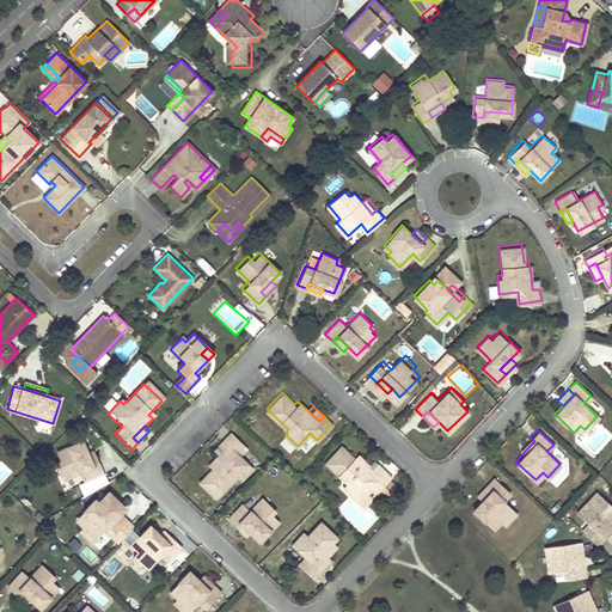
[(244,451),(226,434),(220,439),(227,445),(214,458),(206,467),(209,470),(199,481),(215,497),(234,477),(238,482),(251,467),(239,457),(244,451)]
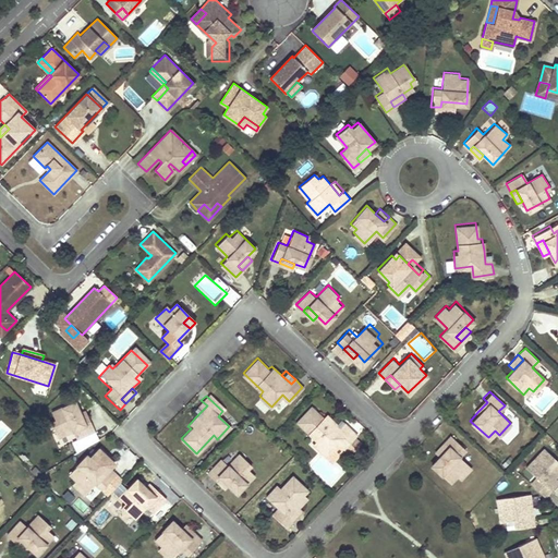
[(487,402),(483,398),(475,408),(478,411),(487,402)]
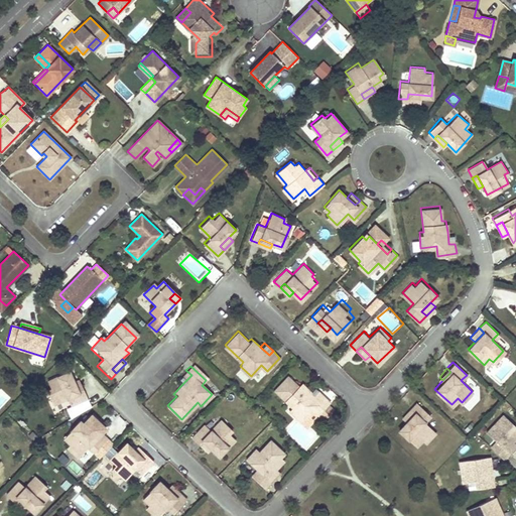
[(191,375),(185,370),(175,381),(180,386),(191,375)]
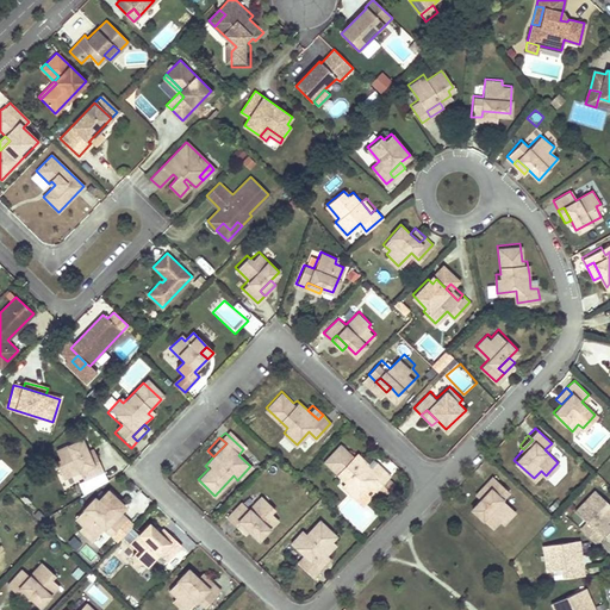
[(80,441),(55,453),(58,461),(55,464),(62,479),(79,471),(83,480),(103,471),(98,462),(92,465),(86,453),(80,441)]
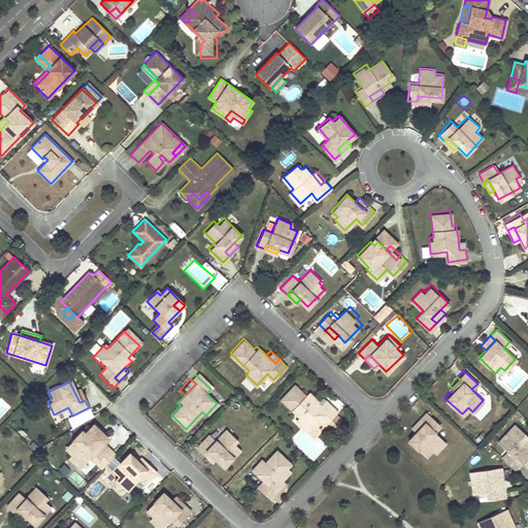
[(317,400),(308,392),(305,395),(294,385),(281,399),(299,416),(296,420),(306,430),(318,418),(325,424),(327,422),(333,427),(341,418),(335,413),(337,410),(321,395),(317,400)]
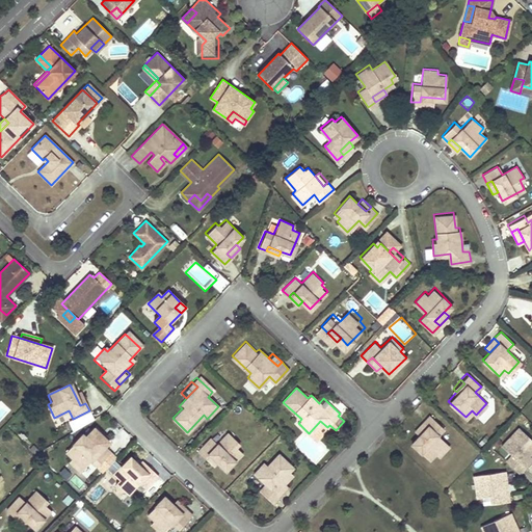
[(85,403),(80,393),(75,395),(80,405),(85,403)]
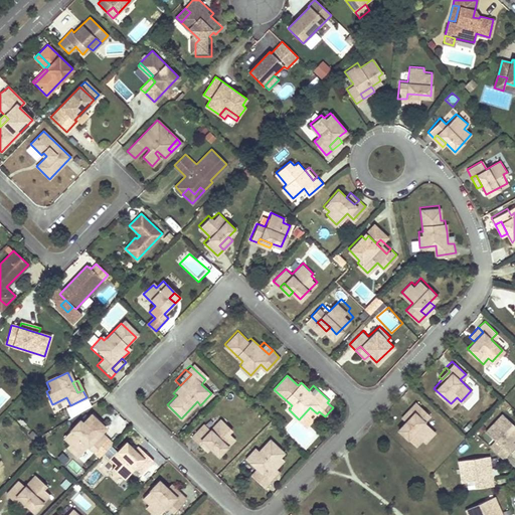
[(462,403),(469,409),(481,395),(474,389),(462,403)]
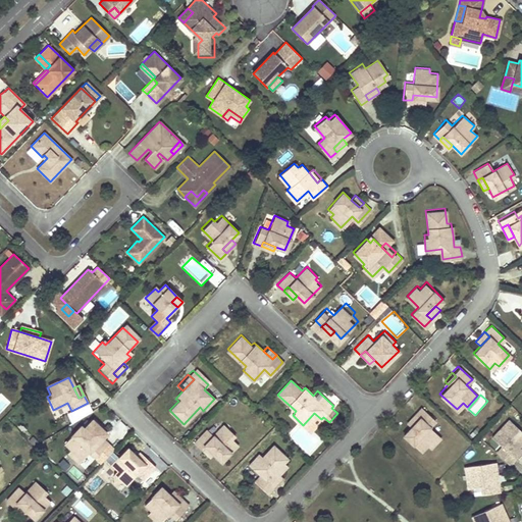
[(433,418),(421,406),(414,412),(419,416),(410,425),(403,432),(420,449),(426,442),(429,447),(439,436),(428,424),(433,418)]
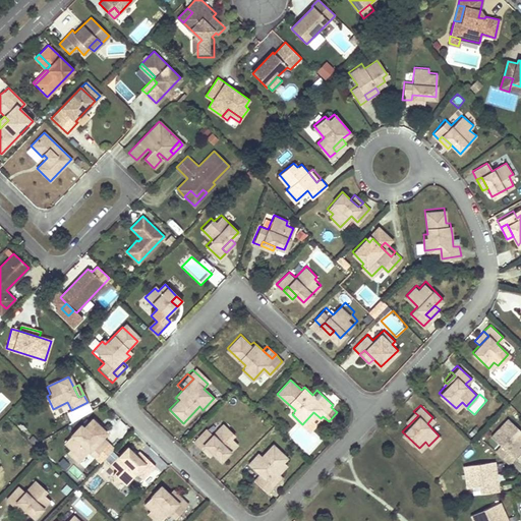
[(418,415),(413,411),(405,420),(409,424),(418,415)]
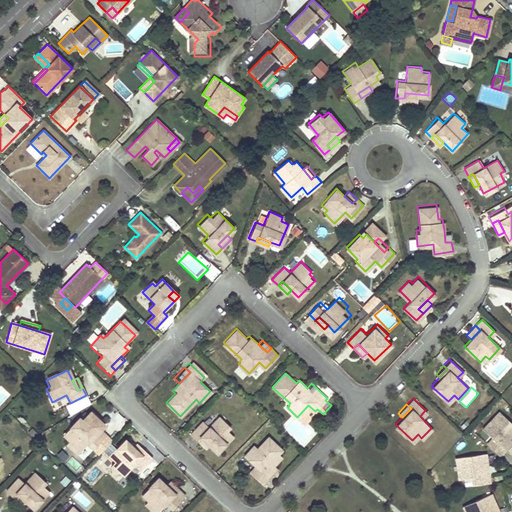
[(494,438),(489,443),(502,456),(507,450),(503,446),(511,438),(511,437),(511,421),(501,411),(485,429),(494,438)]
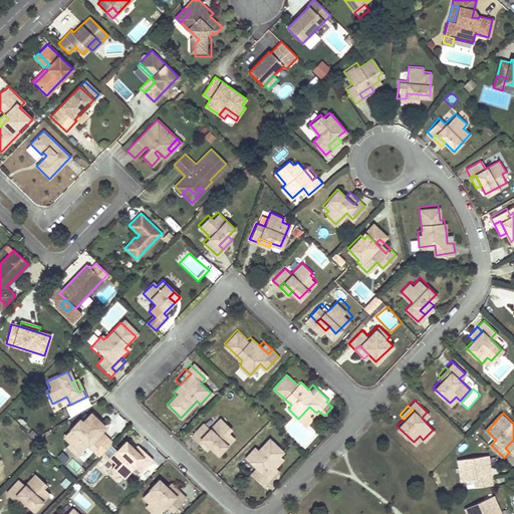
[(230,430),(218,419),(207,432),(201,426),(189,438),(195,443),(198,440),(209,450),(217,458),(233,440),(227,434),(230,430)]
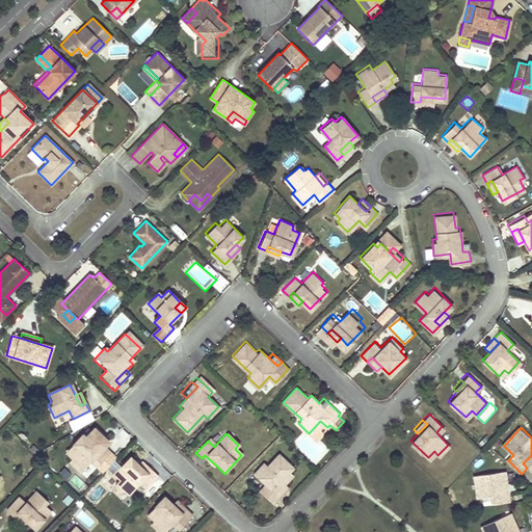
[(330,450),(317,434),(300,449),(315,464),(330,450)]
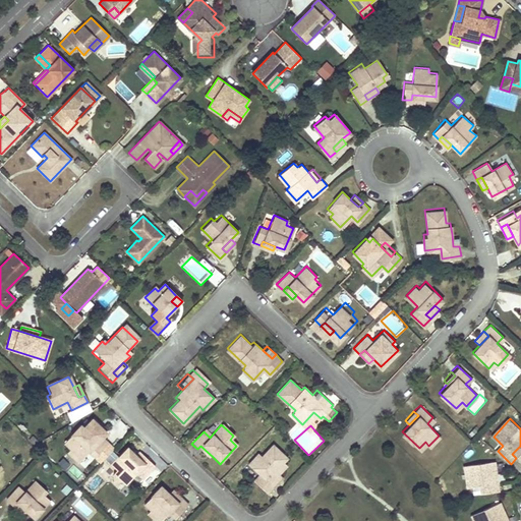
[(108,446),(102,441),(100,444),(90,435),(81,427),(63,446),(71,452),(67,456),(78,466),(91,454),(96,459),(108,446)]
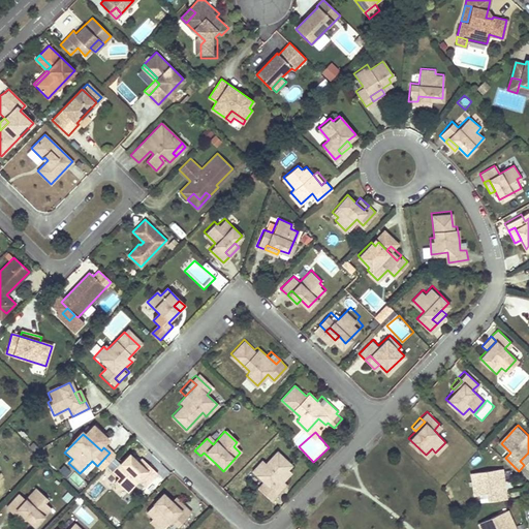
[(103,447),(93,438),(91,441),(101,450),(103,447)]
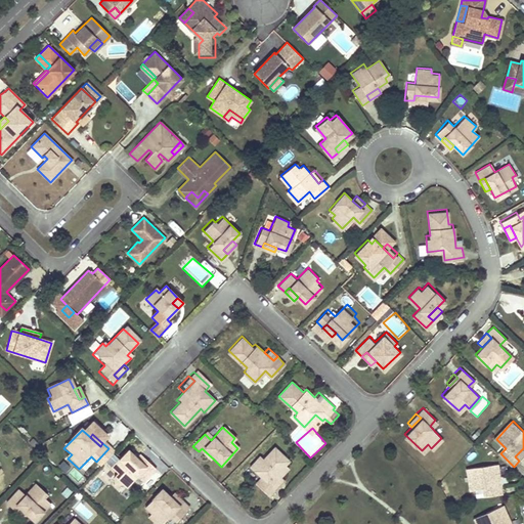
[(289,460),(276,447),(265,460),(261,456),(251,468),(261,477),(255,484),(268,496),(275,489),(271,486),(281,476),(289,469),(285,465),(289,460)]
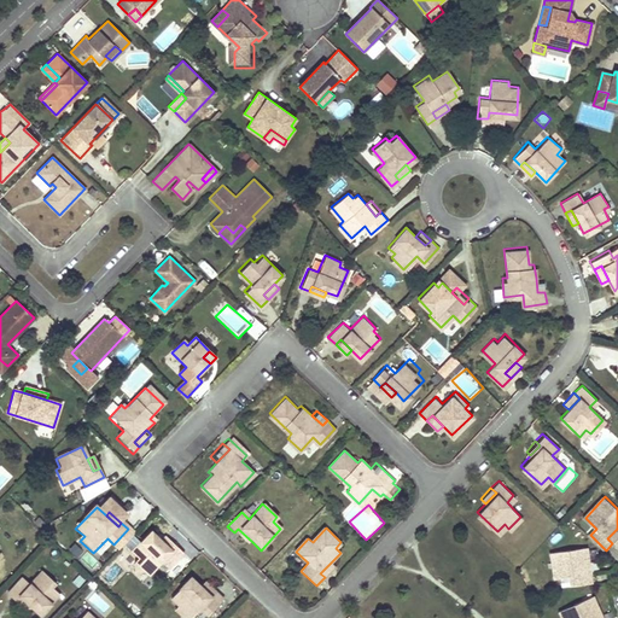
[(251,541),(238,529),(234,532),(248,546),(251,541)]
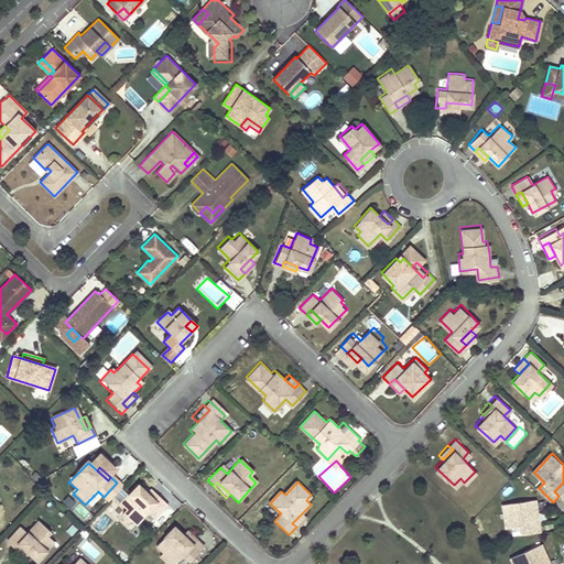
[(554,491),(559,496),(563,489),(563,483),(554,491)]
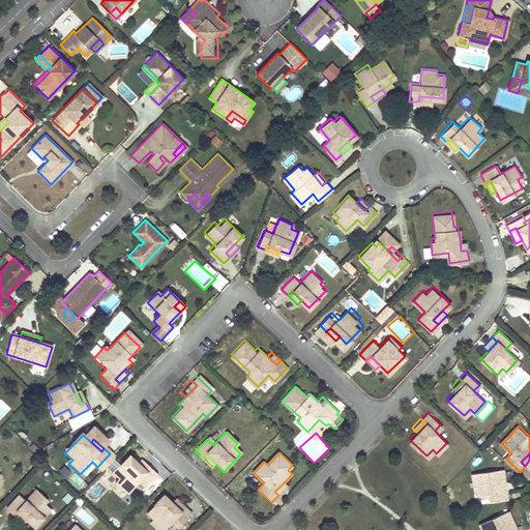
[(157,477),(150,471),(146,475),(138,467),(129,459),(114,474),(119,480),(117,483),(128,495),(138,484),(145,491),(157,477)]
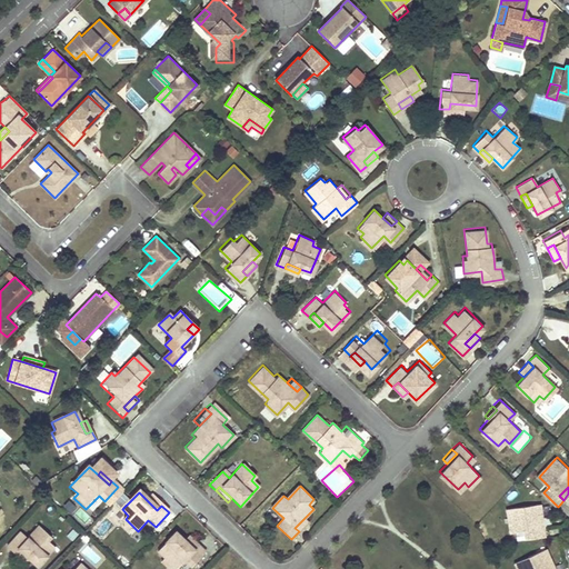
[(161,506),(152,497),(148,501),(157,510),(161,506)]
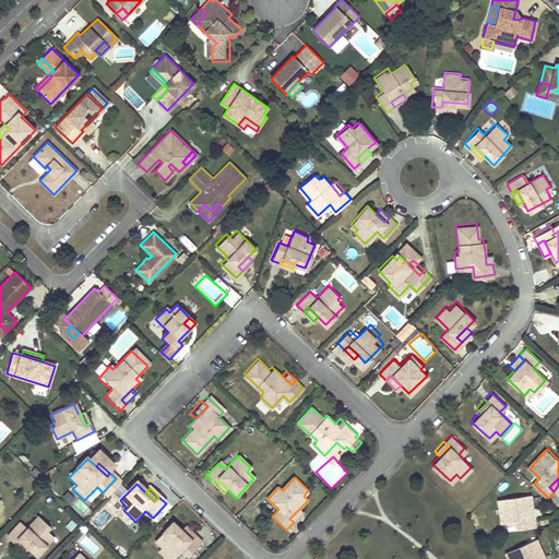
[(514,523),(515,531),(535,527),(534,520),(530,520),(528,510),(532,509),(531,496),(497,500),(500,525),(514,523)]
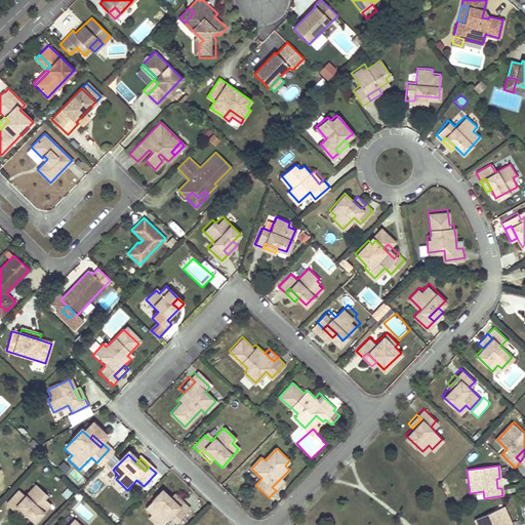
[(67,477),(79,483),(84,475),(72,468),(67,477)]
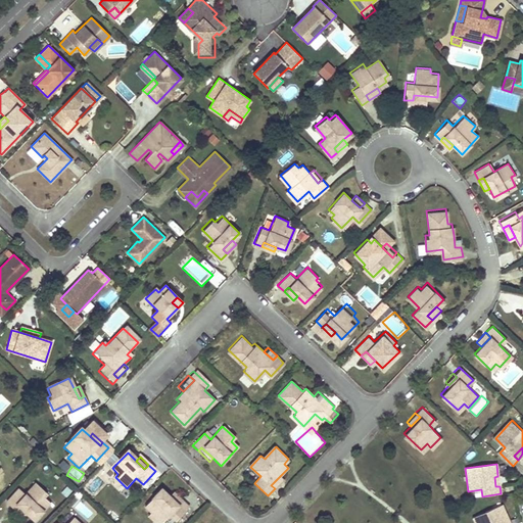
[(281,475),(271,485),(275,488),(284,479),(281,475)]
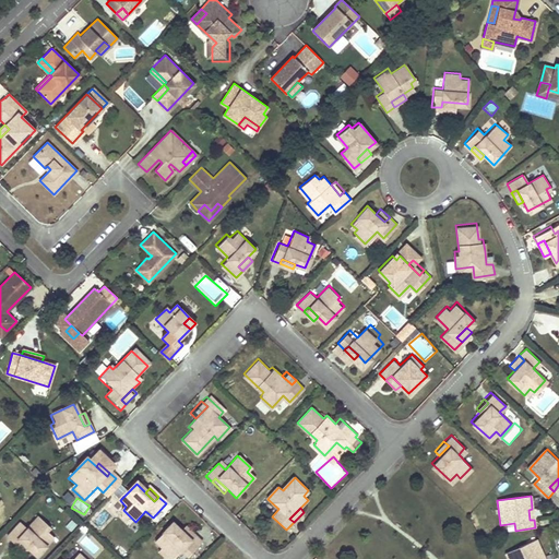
[(9,537),(15,543),(20,537),(31,548),(38,555),(56,537),(48,530),(54,525),(42,514),(28,528),(23,522),(9,537)]
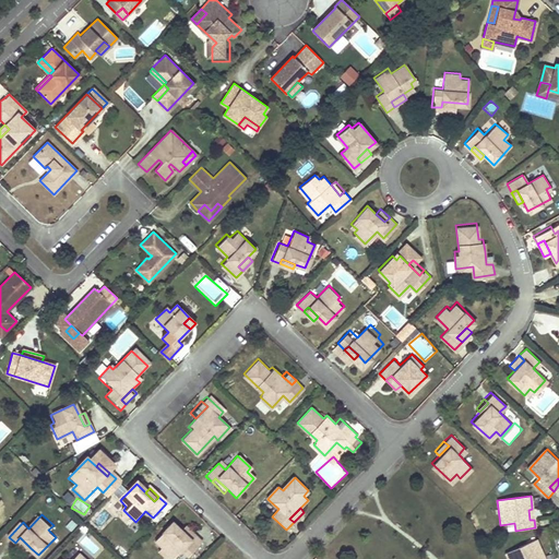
[(191,558),(204,546),(197,538),(192,543),(181,532),(173,524),(156,543),(163,549),(159,552),(166,558),(176,558),(183,552),(190,558),(191,558)]
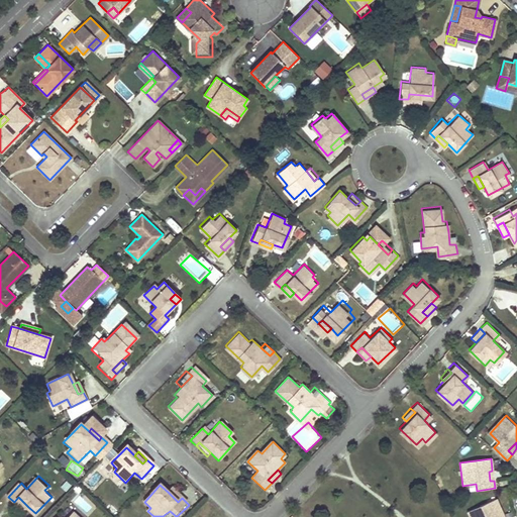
[(182,498),(171,488),(168,492),(178,502),(182,498)]
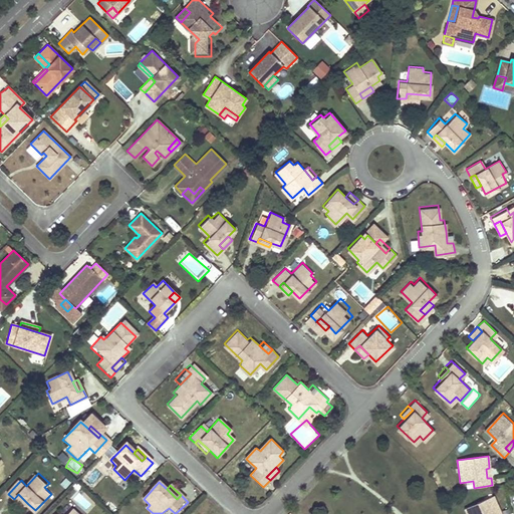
[(28,504),(18,494),(14,499),(24,509),(28,504)]
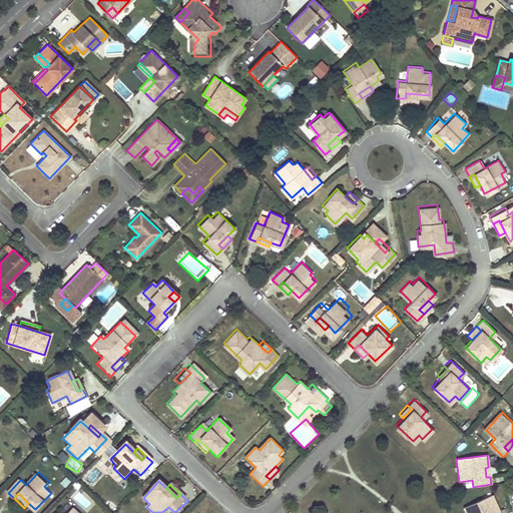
[(496,512),(494,505),(496,504),(493,495),(463,508),(464,512),(496,512)]
